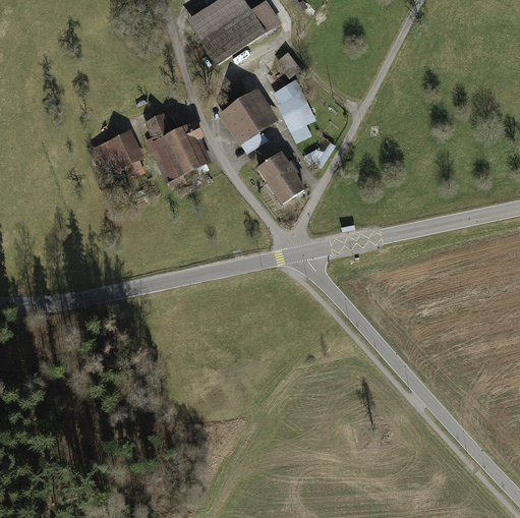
[(218,0),(186,21),(216,66),(280,23),(266,2),(251,11),(244,0),(218,0)]
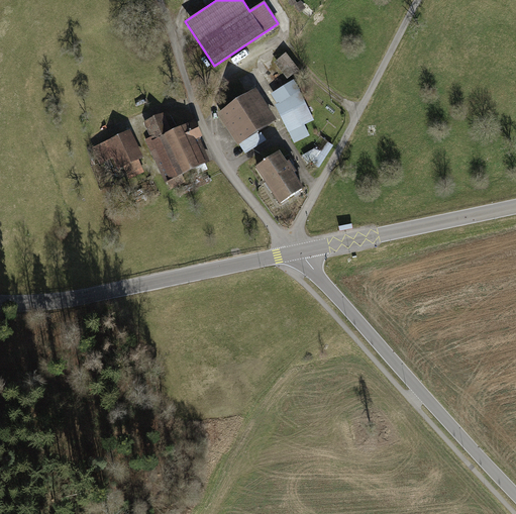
[(273,62),(287,78),(300,68),(286,52),(273,62)]
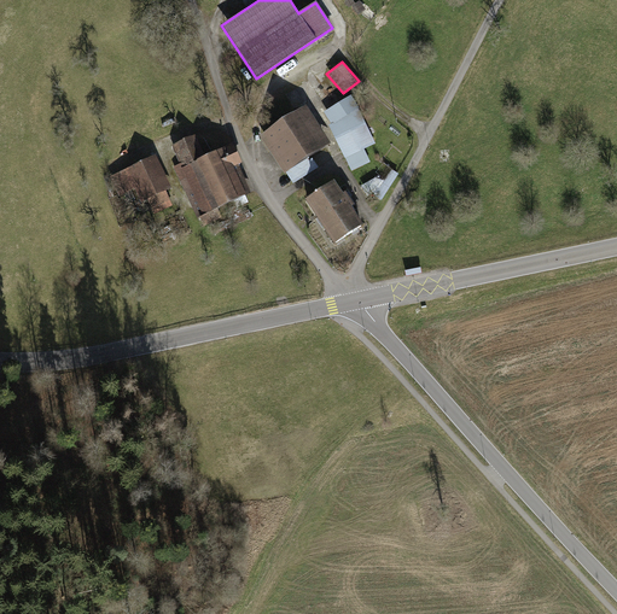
[(324,111),(332,123),(329,126),(345,158),(347,157),(364,148),(374,142),(359,110),(360,109),(349,93),(324,111)]
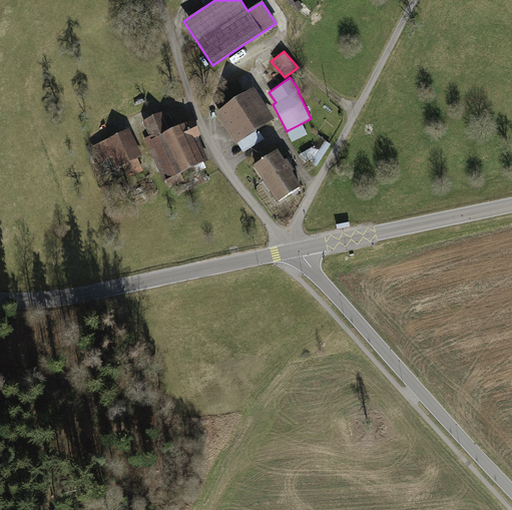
[(213,112),(234,143),(236,141),(243,151),(264,137),(258,127),(273,117),(252,87),(213,112)]
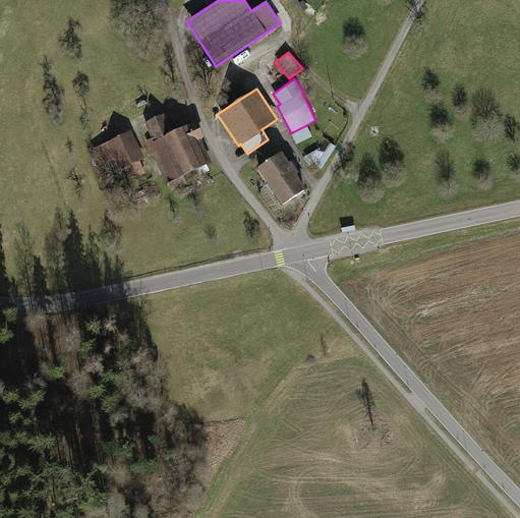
[(146,139),(170,189),(187,180),(183,174),(209,162),(197,140),(205,137),(195,120),(174,130),(165,111),(143,121),(151,137),(146,139)]
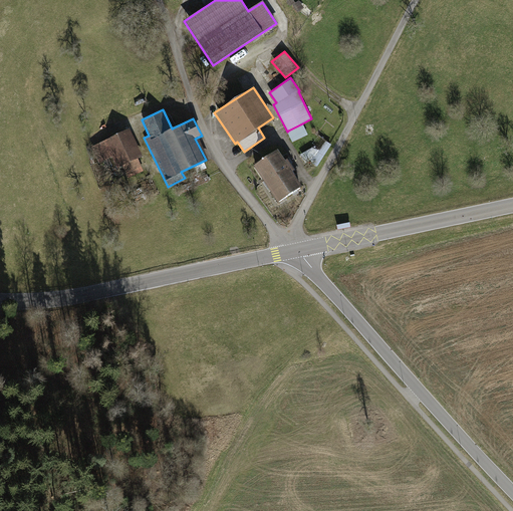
[(292,139),(306,133),(302,123),(288,131),(292,139)]
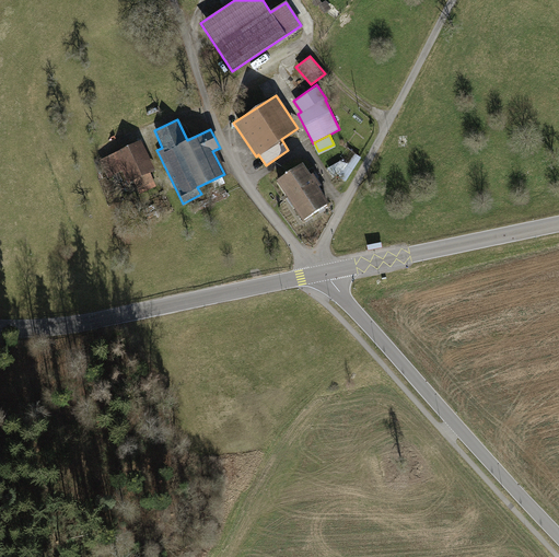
[(149,170),(154,167),(141,138),(113,151),(127,180),(131,177),(139,193),(156,185),(149,170)]
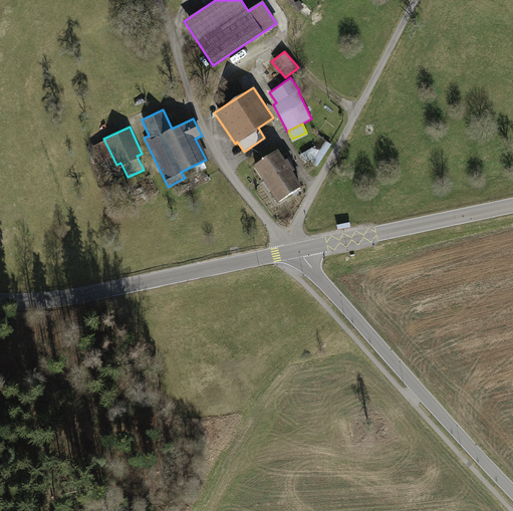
[(317,165),(332,143),(326,139),(311,160),(317,165)]
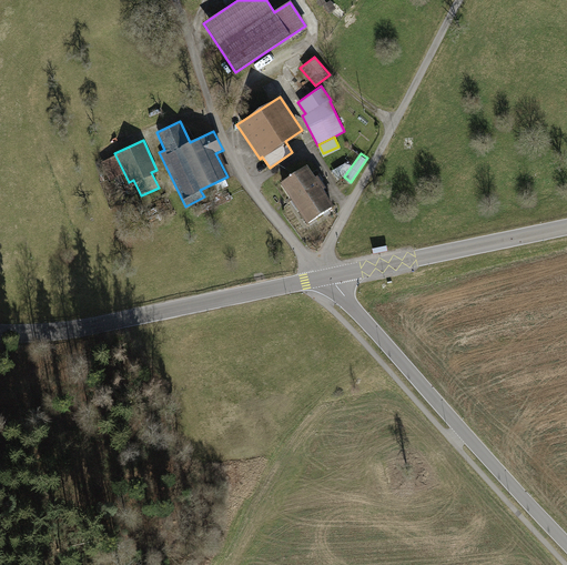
[(281,183),(307,221),(333,204),(322,189),(325,187),(317,174),(314,177),(306,165),(281,183)]
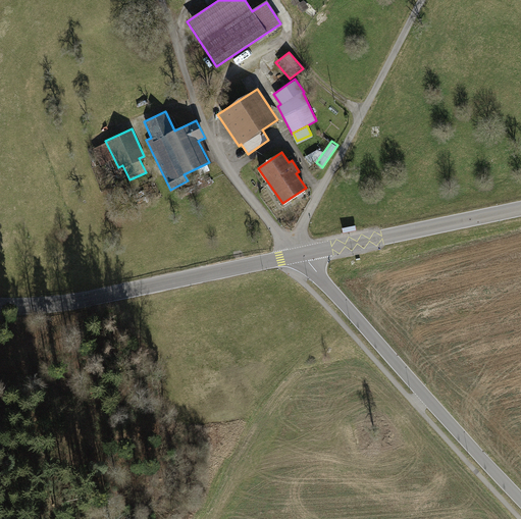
All buildings are outlined.
